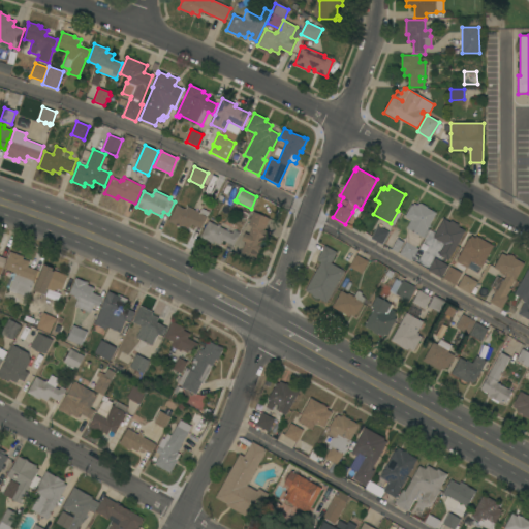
[(276,206),(260,199),(255,212),(270,219),(276,206)]
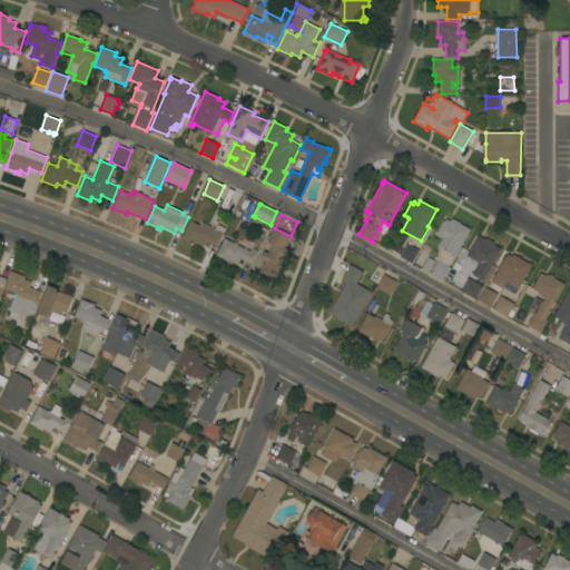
[(460,246),(463,247),(458,257),(454,255),(449,266),(451,267),(443,282),(430,274),(438,261),(436,259),(440,246),(438,245),(442,237),(436,234),(443,220),(444,222),(446,219),(450,222),(451,219),(453,219),(461,223),(460,224),(470,229),(460,246)]
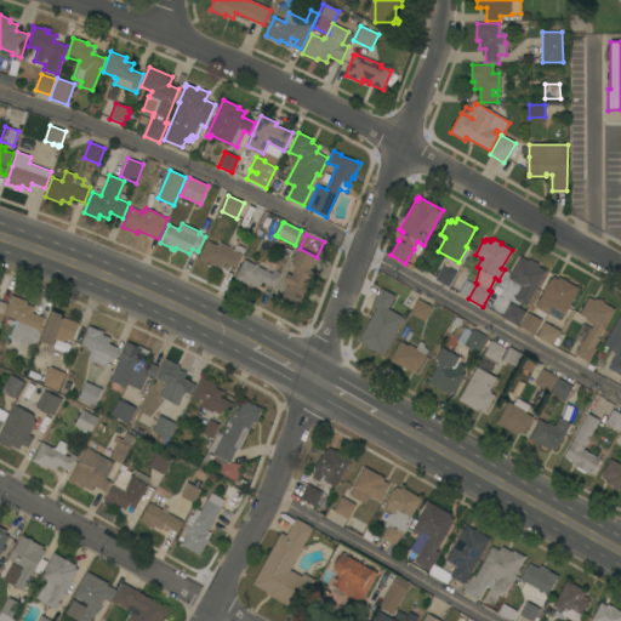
[(206,241),(217,246),(220,243),(234,250),(237,245),(245,249),(235,269),(223,263),(221,268),(214,265),(212,267),(198,260),(206,241)]
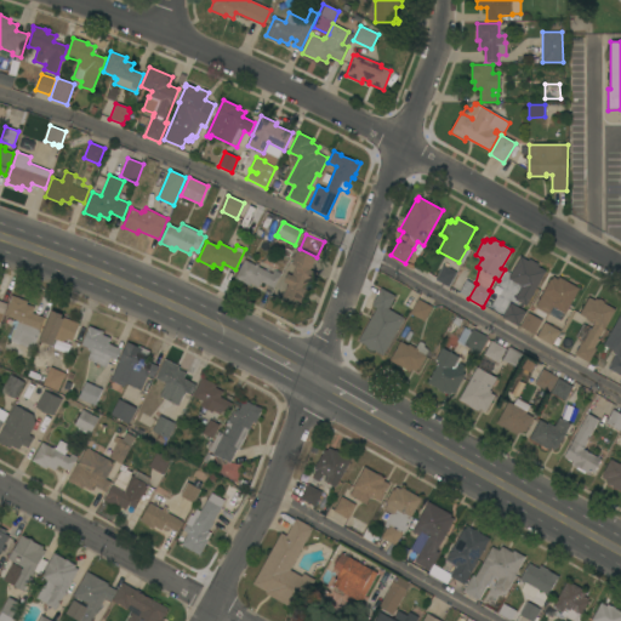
[(297,249),(315,256),(311,271),(318,273),(314,283),(309,280),(306,290),(309,291),(307,300),(305,298),(301,308),(281,301),(288,284),(284,283),(288,274),(292,275),(296,267),(291,265),(297,249)]
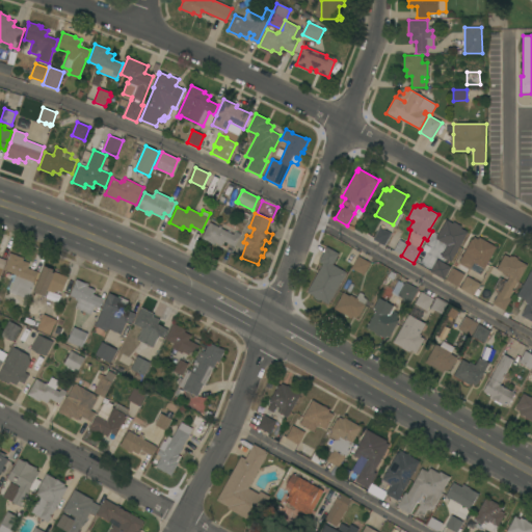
[(446,220),(452,223),(453,221),(461,225),(460,228),(468,232),(451,262),(442,257),(448,245),(435,239),(446,220)]
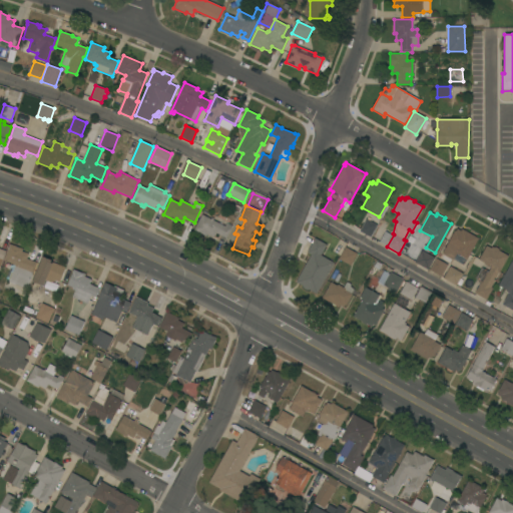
[(211,219),(211,217),(213,218),(212,220),(224,226),(226,222),(232,225),(230,229),(226,238),(215,232),(213,237),(207,233),(206,236),(193,229),(201,214),(211,219)]
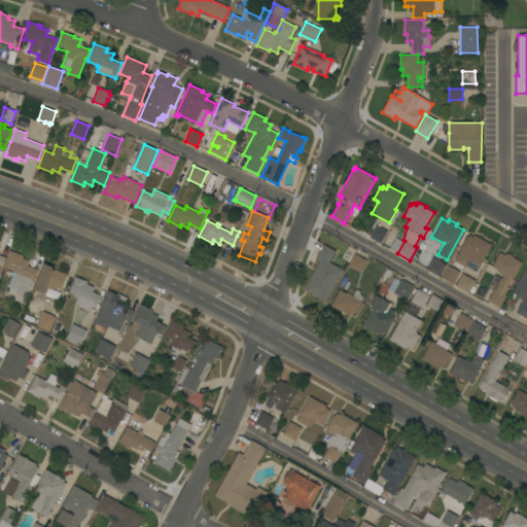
[(387,231),(381,243),(370,237),(376,224),(387,231)]
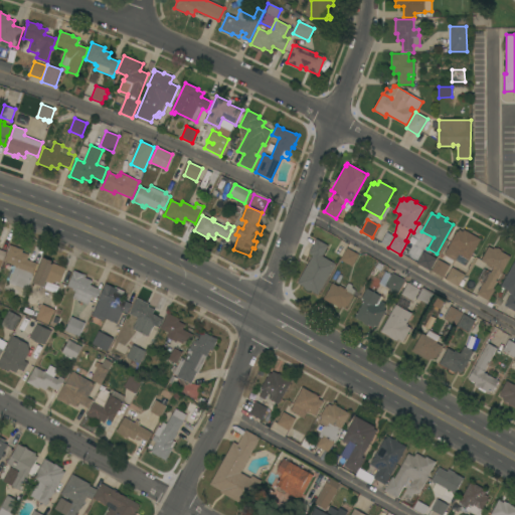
[(457,231),(458,232),(459,229),(463,231),(464,230),(481,239),(469,261),(459,254),(456,261),(444,254),(457,231)]
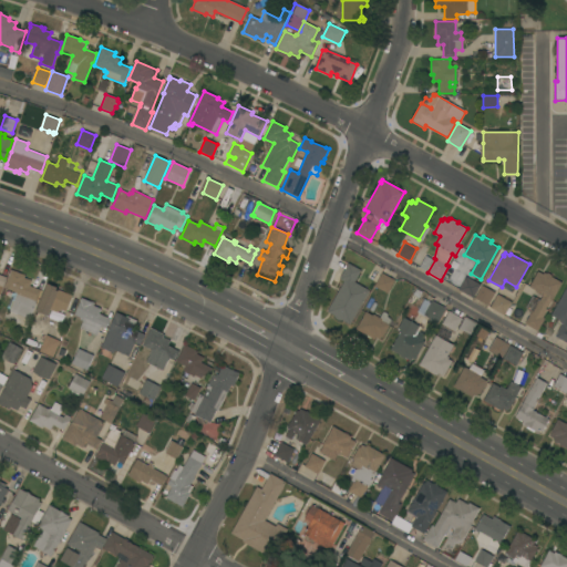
[(327,312),(343,281),(339,279),(348,264),(361,270),(354,282),(369,290),(350,325),(341,320),(339,320),(334,318),(334,316),(327,312)]
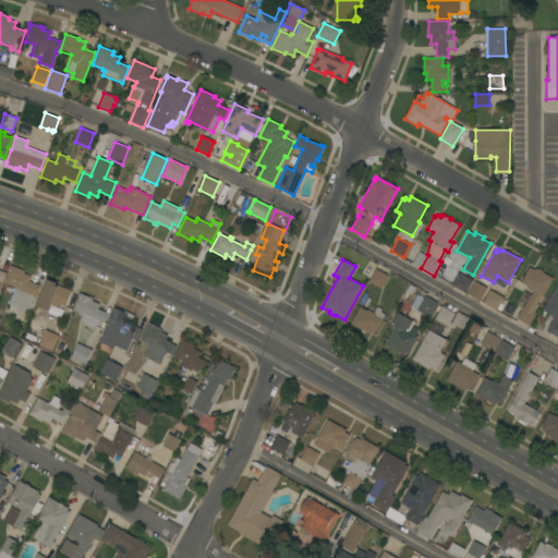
[(11,266),(25,271),(24,274),(31,277),(29,281),(40,286),(29,315),(5,305),(12,288),(13,289),(13,288),(14,288),(3,283),(11,266)]
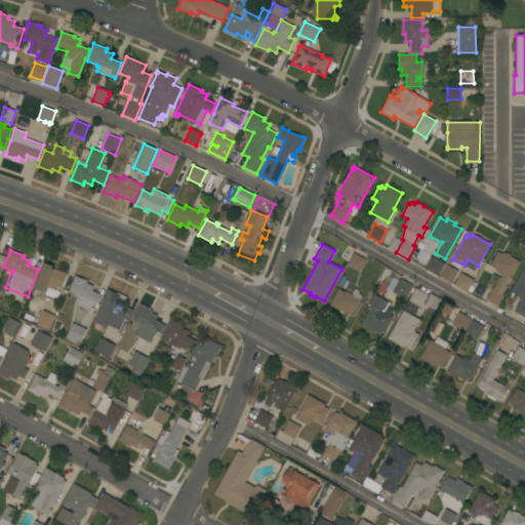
[(521,261),(502,293),(505,294),(497,307),(486,299),(492,288),(486,285),(492,273),(500,278),(502,274),(496,271),(496,270),(490,266),(498,251),(502,254),(503,252),(506,253),(508,252),(511,254),(511,256),(521,261)]
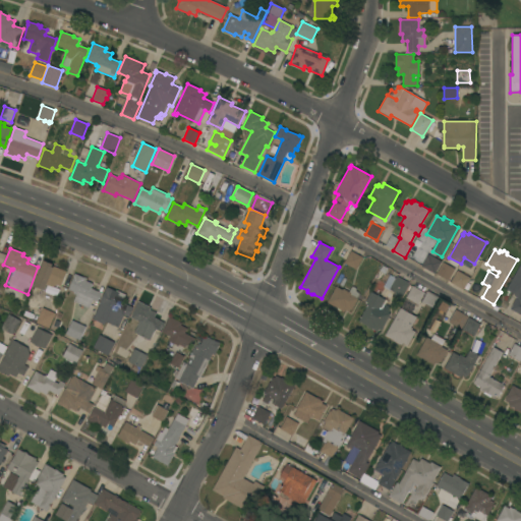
[(362,257),(356,270),(344,264),(350,250),(362,257)]
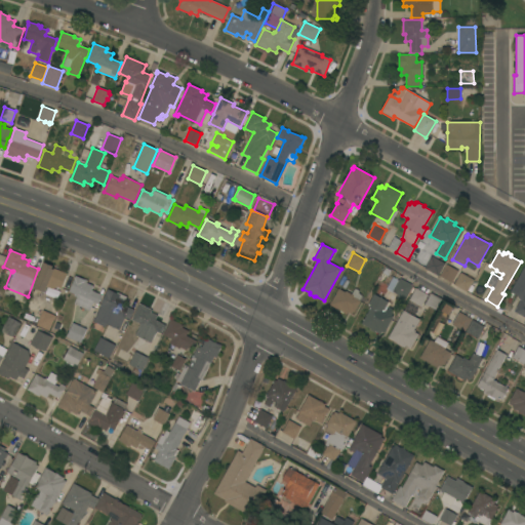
[(432,256),(445,264),(438,276),(425,269),(432,256)]
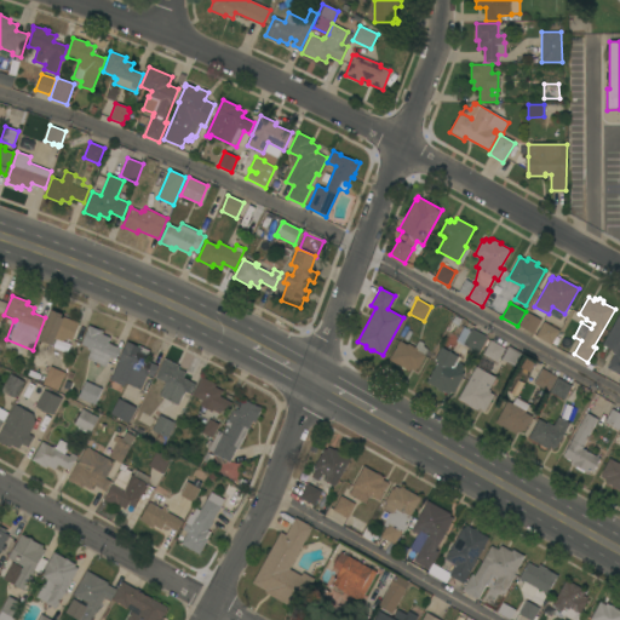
[(52,310),(63,315),(62,316),(80,323),(73,342),(65,338),(65,340),(62,342),(56,339),(53,345),(40,340),(52,310)]
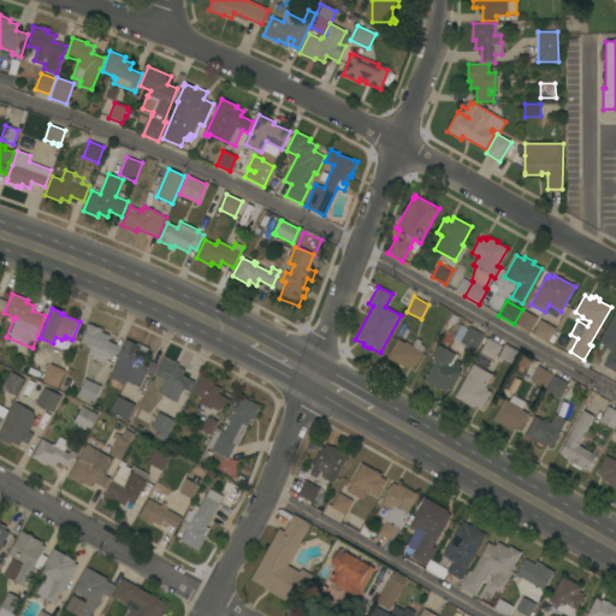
[(523,311),(538,318),(531,332),(516,324),(523,311)]
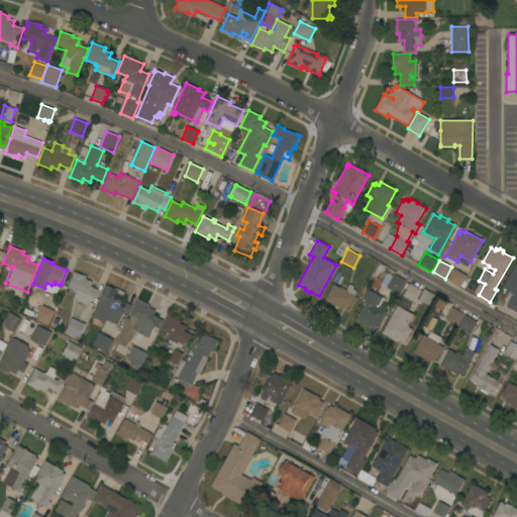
[(516,261),(516,312),(506,307),(512,296),(510,294),(511,293),(502,288),(516,261)]
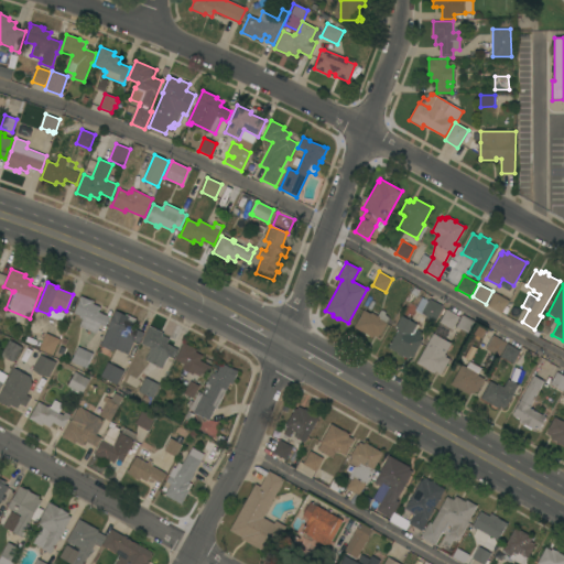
[(495,293),(509,301),(506,306),(510,308),(506,314),(502,312),(501,314),(488,306),(495,293)]
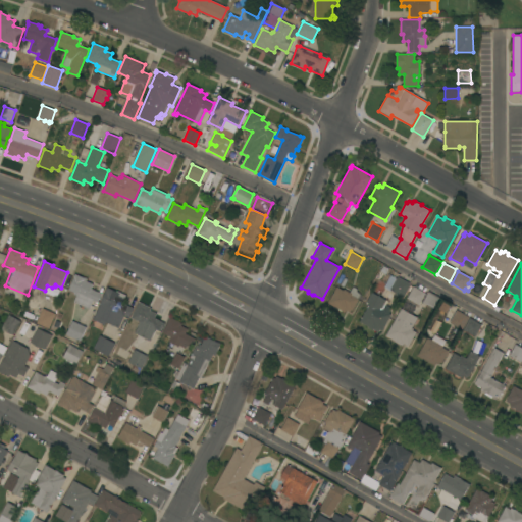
[(98,303),(93,301),(90,309),(73,303),(76,296),(73,295),(74,293),(68,291),(74,276),(73,276),(74,274),(87,279),(86,281),(93,284),(91,289),(102,294),(98,303)]
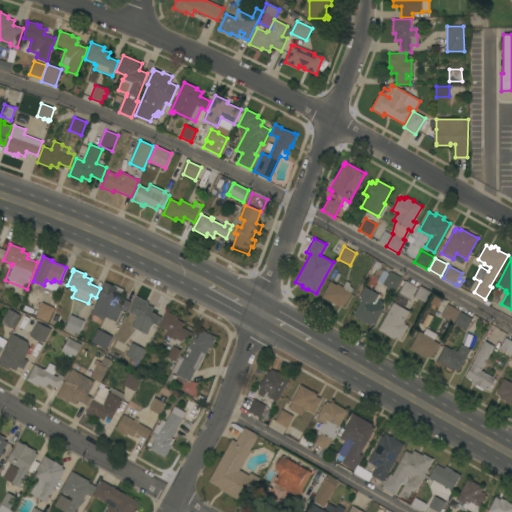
[(403,278),(395,291),(383,284),(390,271),(403,278)]
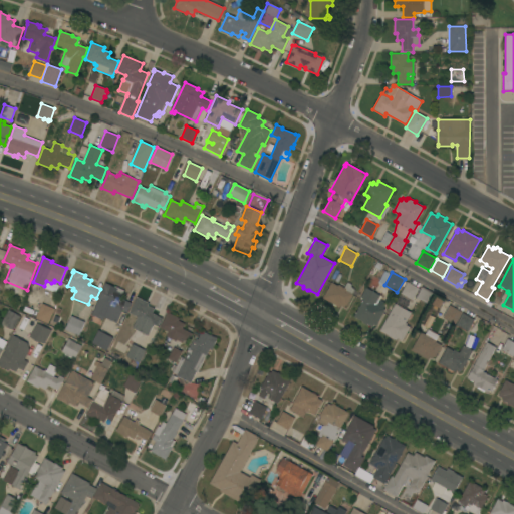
[(322,298),(331,282),(337,286),(338,285),(344,288),(347,283),(349,283),(350,284),(351,285),(351,287),(352,288),(355,290),(346,306),(345,305),(344,307),(340,305),(339,308),(322,298)]
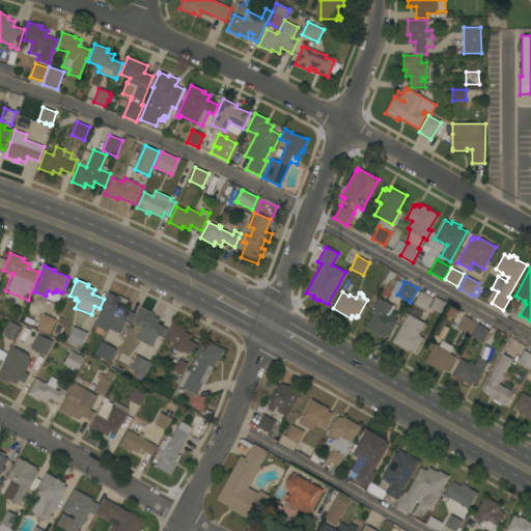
[(432,298),(425,310),(414,304),(416,299),(415,298),(417,292),(419,294),(420,291),(432,298)]
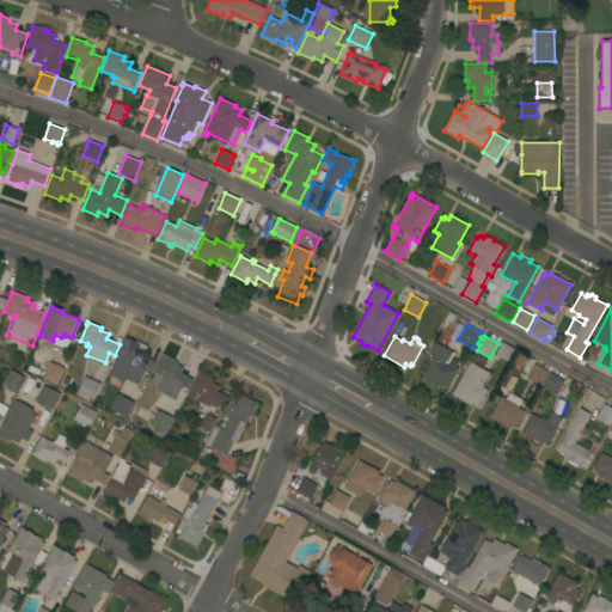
[(118,356),(117,355),(126,337),(135,342),(136,341),(148,347),(144,355),(157,361),(151,372),(146,369),(139,385),(124,378),(122,381),(109,375),(118,356)]
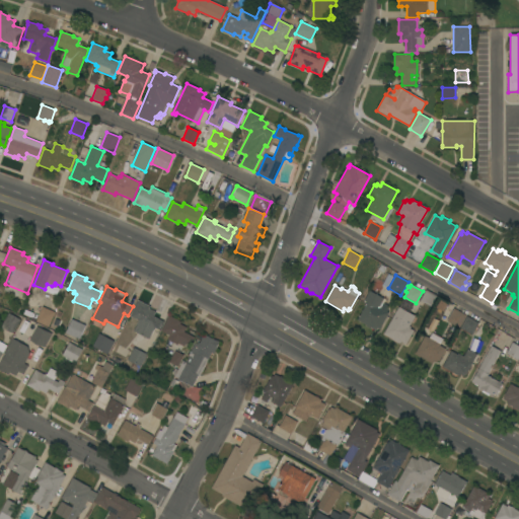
[(437,296),(431,306),(420,300),(426,290),(437,296)]
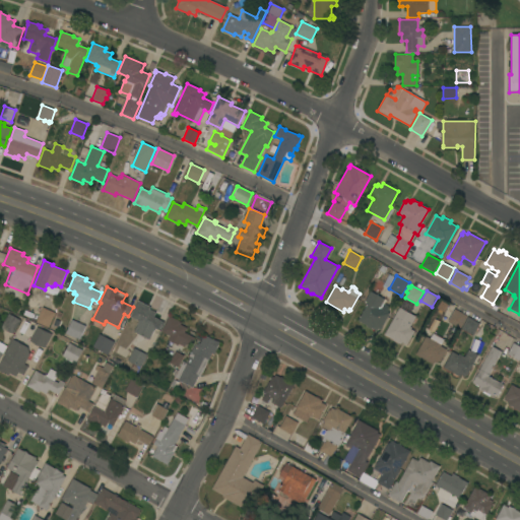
[(368,303),(365,302),(371,291),(387,301),(385,304),(390,307),(388,312),(390,313),(380,330),(378,329),(377,330),(374,329),(372,328),(371,329),(366,326),(367,325),(358,321),(368,303)]
